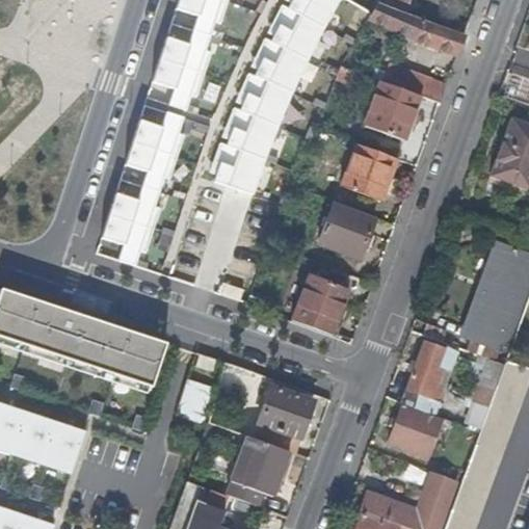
[(389,0),(388,3),(390,4),(408,11),(412,0),(389,0)]
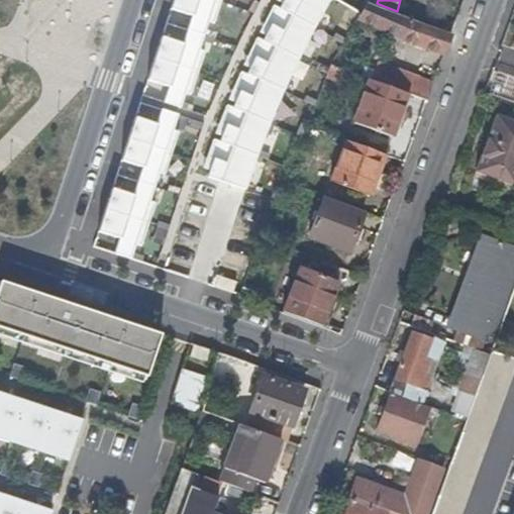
[(397,11),(379,4),(374,17),(404,32),(403,36),(446,53),(453,32),(397,11)]
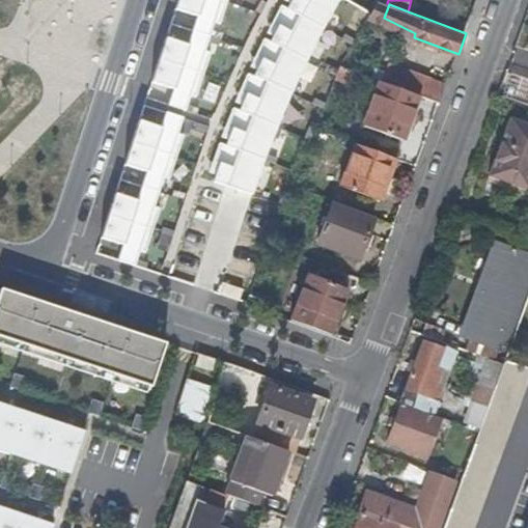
[(422,94),(441,102),(447,84),(392,63),(385,81),(422,94)]
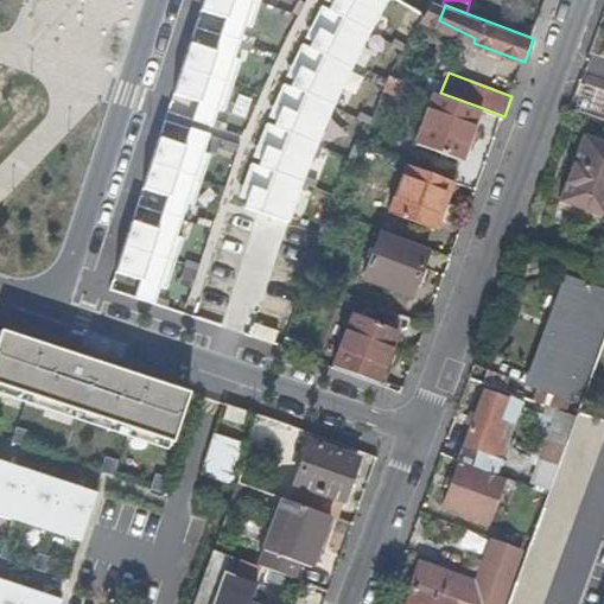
[(440,93),(440,91),(420,141),(464,158),(483,108),(440,93)]
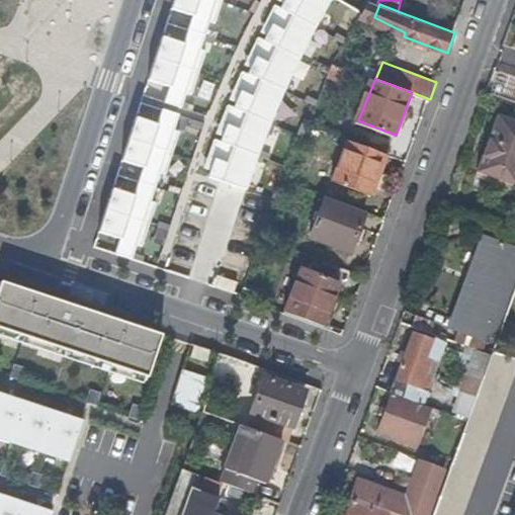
[(485,156),(514,167),(514,118),(500,113),(485,156)]
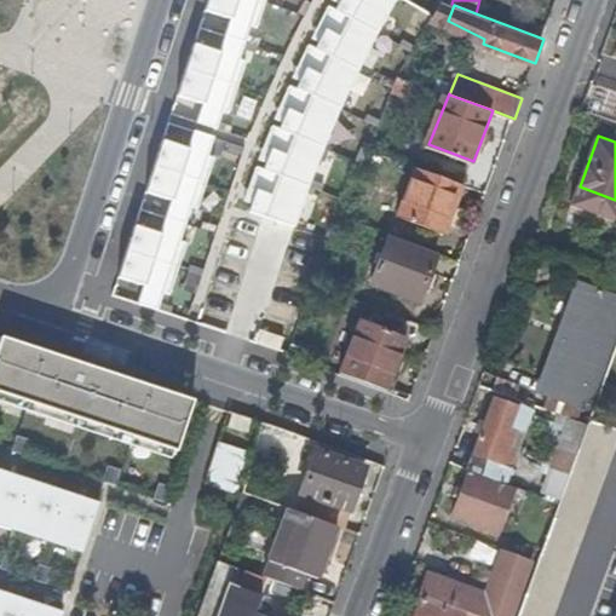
[(465,184),(419,167),(401,216),(447,232),(465,184)]
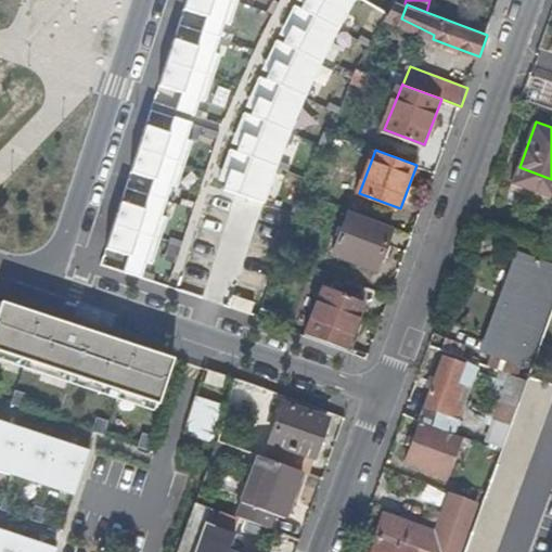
[(551,179),(520,167),(514,181),(551,194),(551,179)]
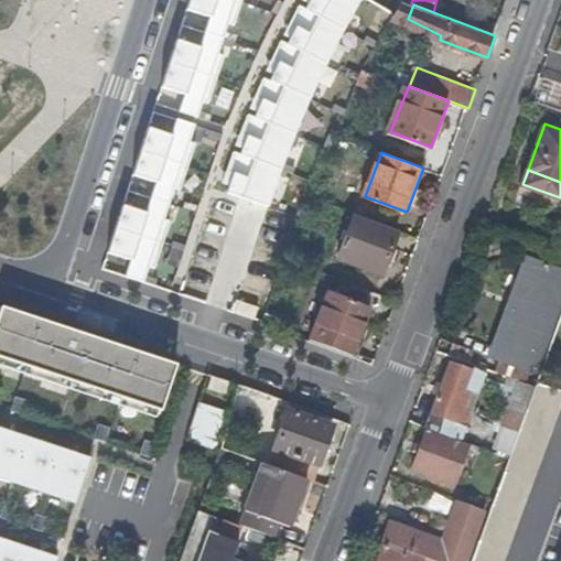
[(224,245),(241,195),(222,189),(204,238),(224,245)]
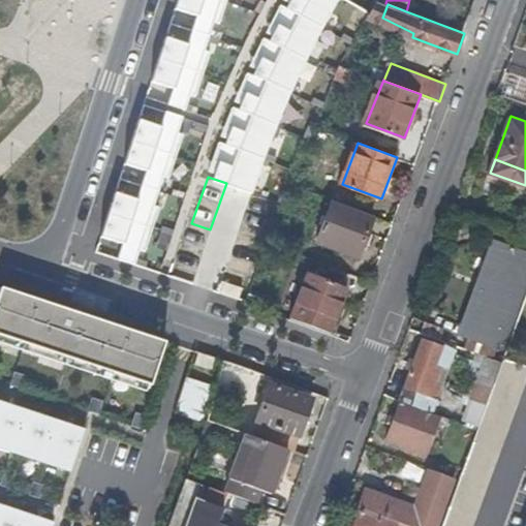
[(375,215),(335,200),(319,241),(360,256),(375,215)]
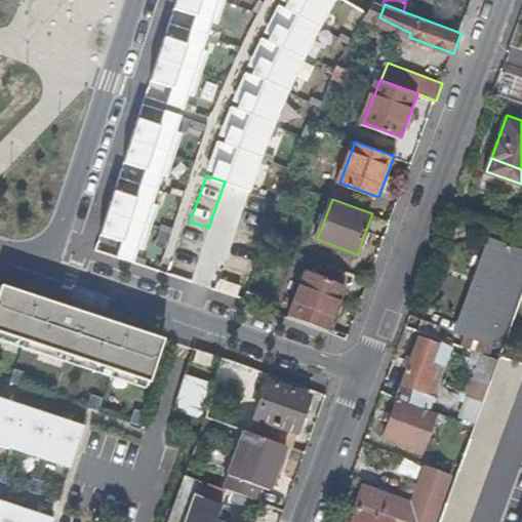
[(476,283),(518,298),(521,288),(521,247),(493,237),(476,283)]
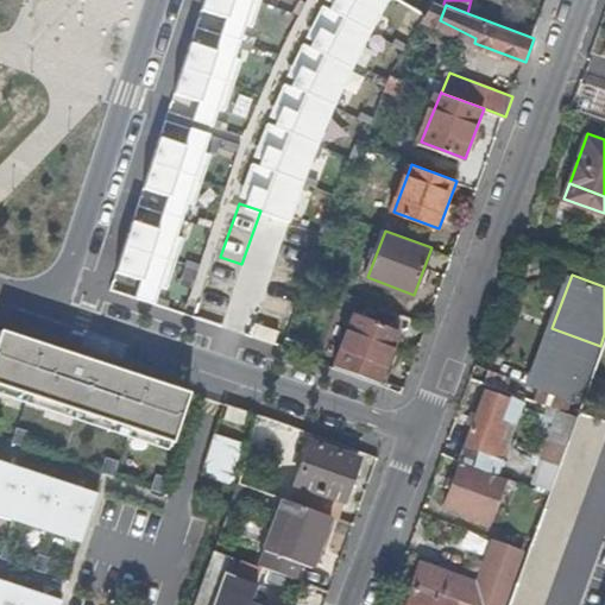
[(357,313),(336,365),(357,372),(380,380),(399,329),(357,313)]
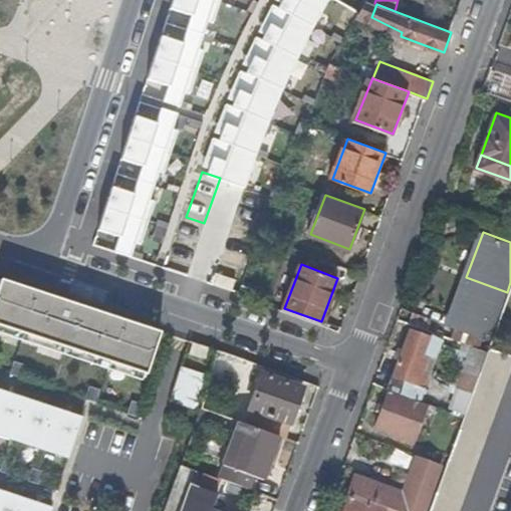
[(2,277),(0,283),(0,323),(149,372),(163,329),(2,277)]
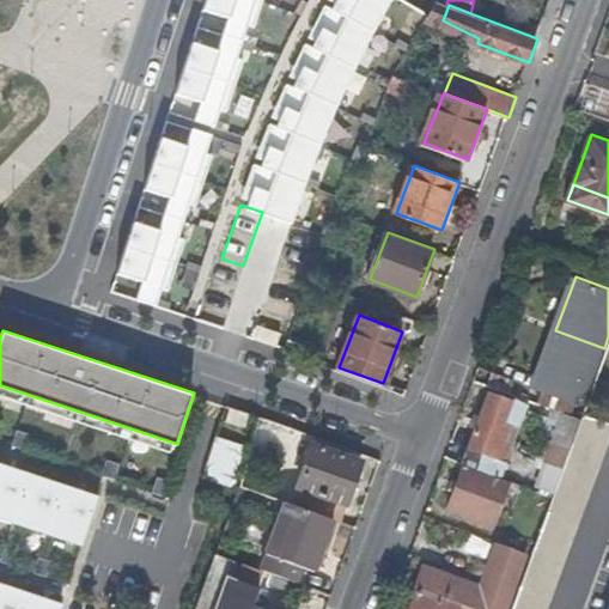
[(576,414),(580,402),(584,403),(604,348),(555,330),(536,385),(546,389),(541,402),(554,407),(566,412),(576,414)]
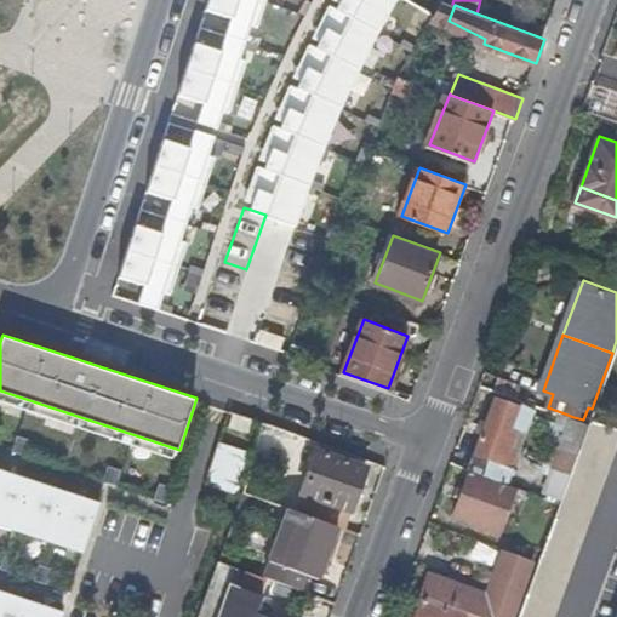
[(523,393),(526,381),(503,371),(498,384),(523,393)]
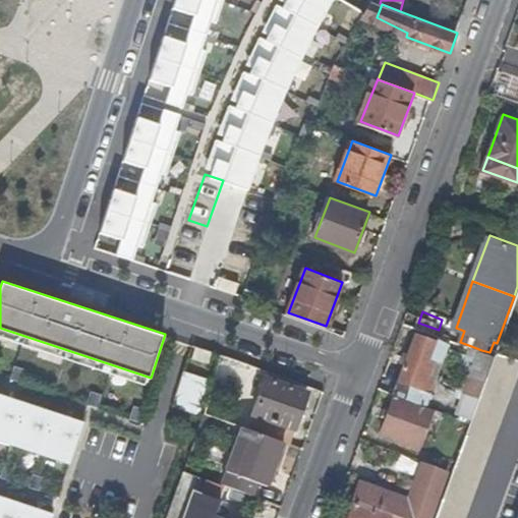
[(396,394),(426,405),(437,378),(430,376),(436,361),(430,359),(438,339),(418,332),(396,394)]
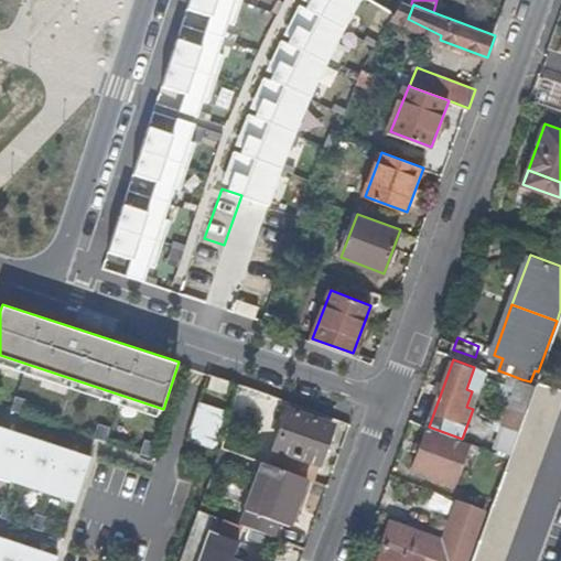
[(466,407),(473,409),(486,370),(474,367),(466,389),(472,391),(466,407)]
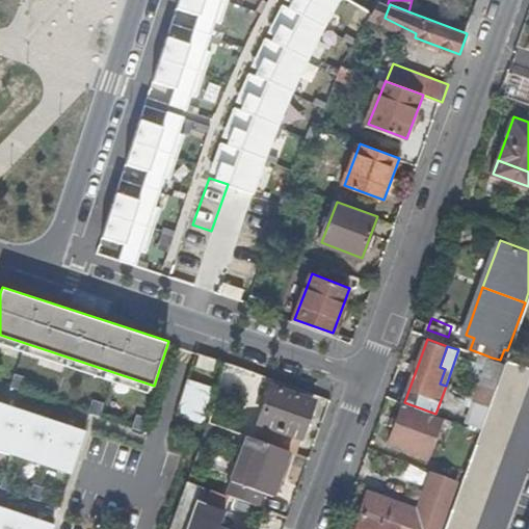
[(492,358),(481,353),(476,370),(486,373),(492,358)]
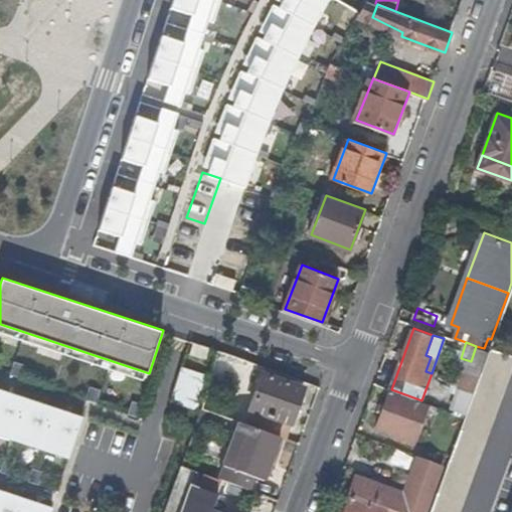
[(468,412),(490,350),(484,348),(476,346),(471,361),(454,407),(468,412)]
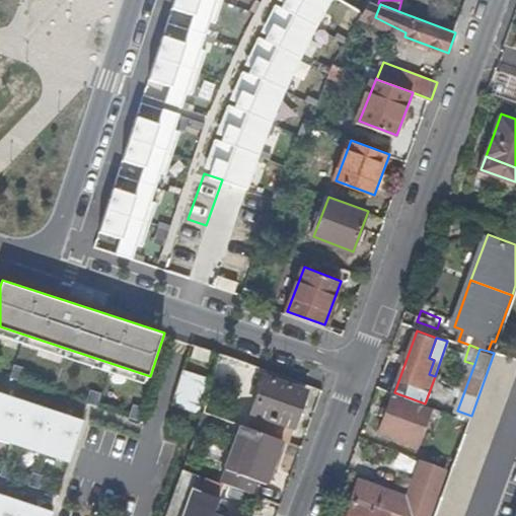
[(463,515),(515,373),(515,355),(495,350),(494,353),(471,416),(469,420),(465,430),(452,467),(434,515),(463,515)]
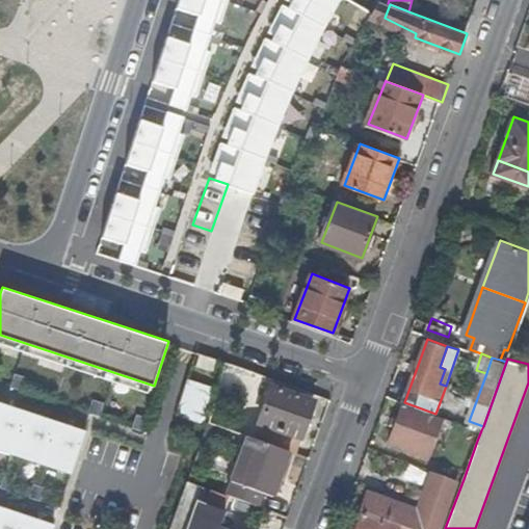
[(206,420),(216,384),(188,375),(178,412),(206,420)]
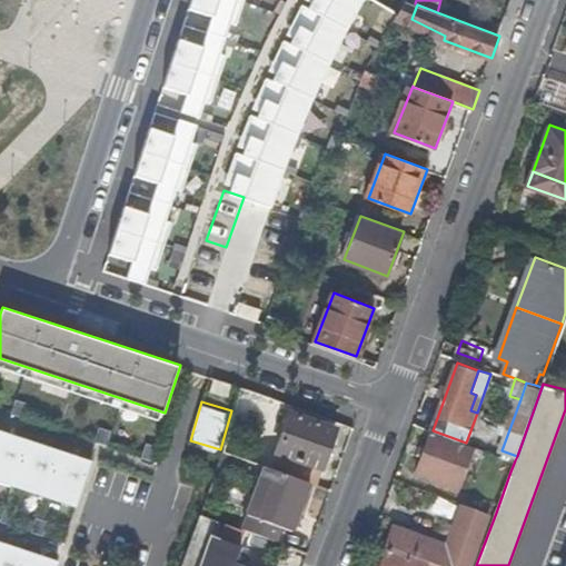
[(286,432),(274,467),(277,468),(313,483),(319,485),(338,427),(294,411),(291,417),(286,432)]
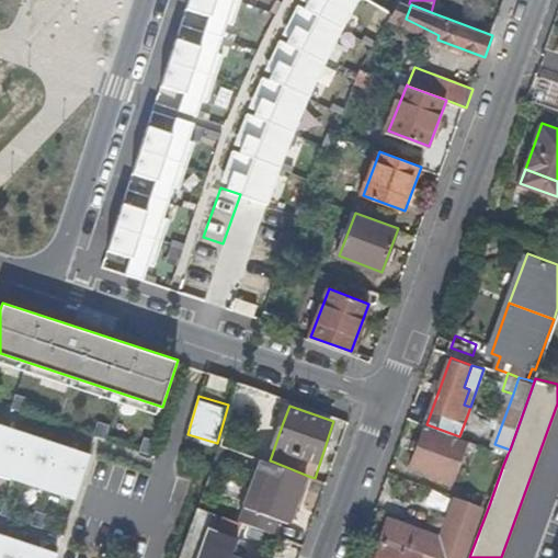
[(276,423),(282,425),(287,411),(282,409),(276,423)]
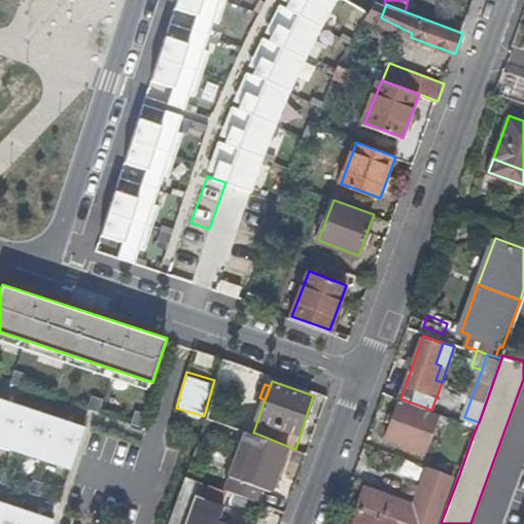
[(0,396),(0,444),(70,467),(83,425),(0,396)]
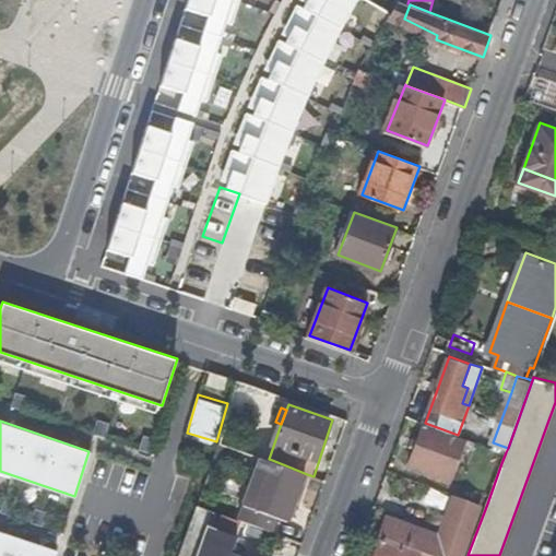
[(451,480),(466,438),(458,435),(425,423),(410,465),(451,480)]
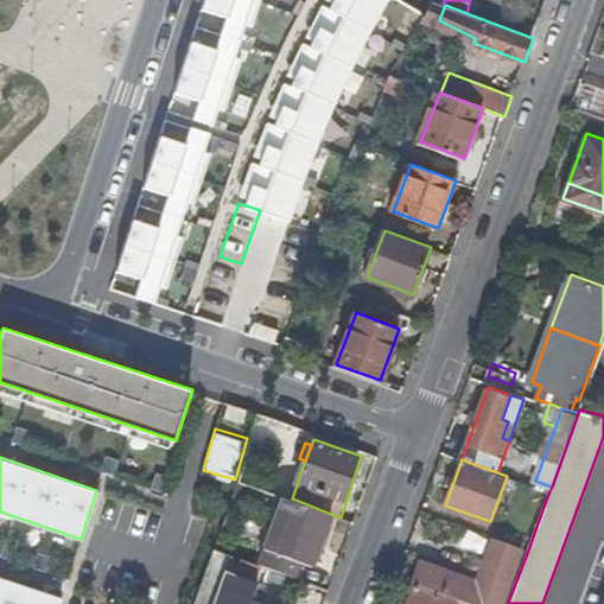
[(268,548),(262,564),(273,568),(297,577),(303,560),(313,565),(322,544),(334,515),(296,500),(292,498),(287,497),(268,548)]
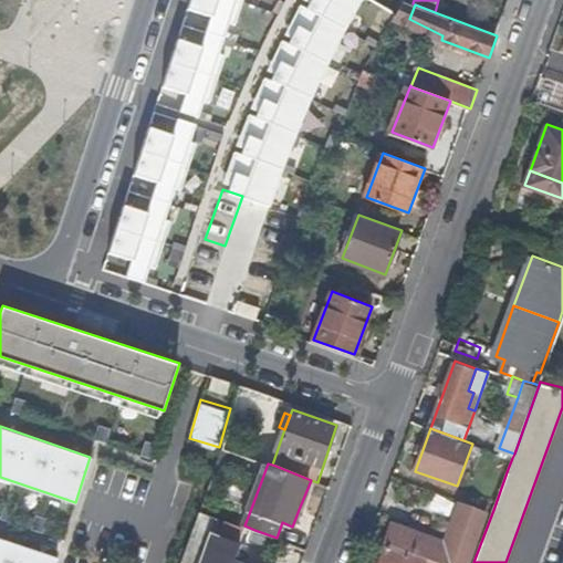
[(427,556),(444,562),(469,562),(488,513),(460,502),(446,541),(395,523),(387,542),(427,556)]
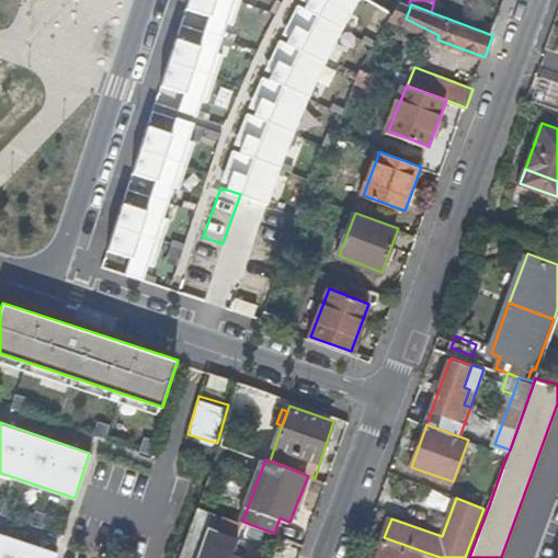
[(208,526),(196,557),(245,557),(231,553),(237,537),(208,526)]
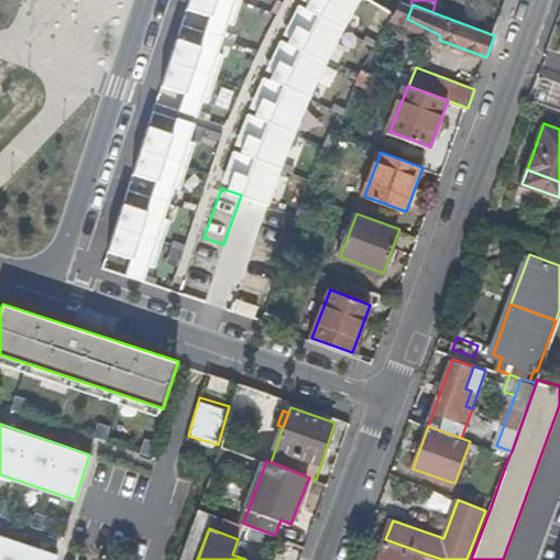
[(0,535),(0,559),(54,559),(57,555),(0,535)]
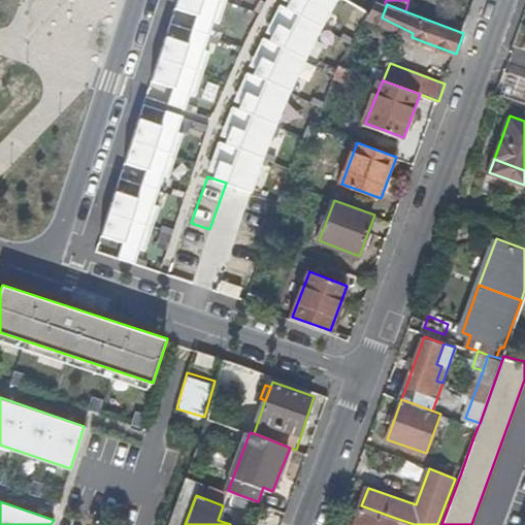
[(354,524),(395,524),(398,519),(361,505),(354,524)]
